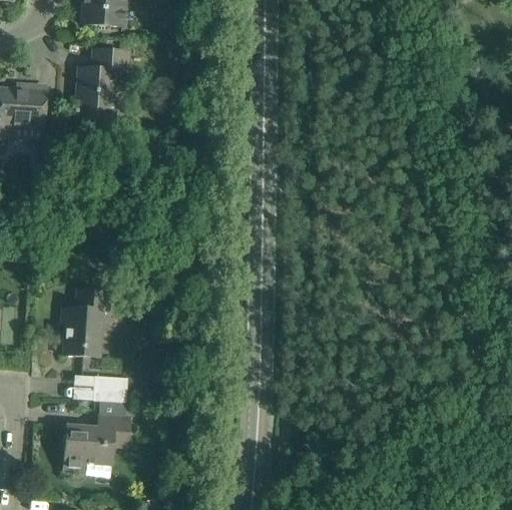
[(84,0),(82,23),(123,26),(124,0),(84,0)]
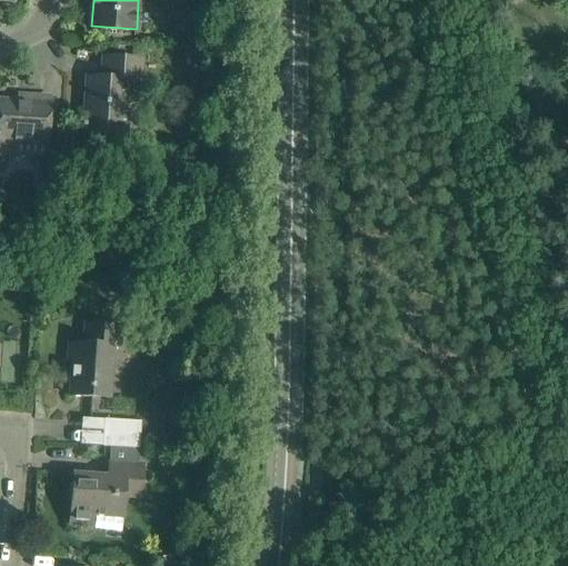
[(142,57),(127,56),(105,55),(103,76),(88,75),(85,132),(127,135),(130,79),(141,79),(142,57)]
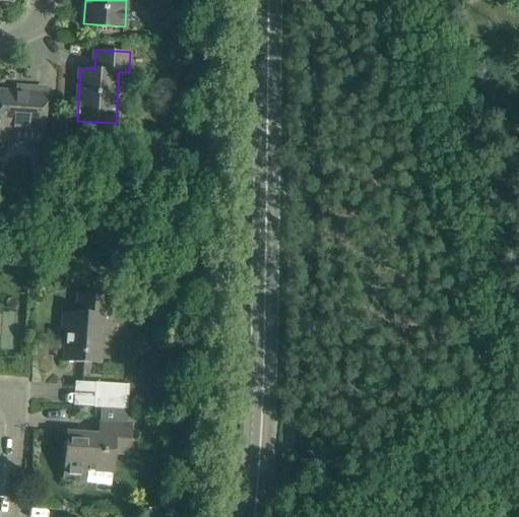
[(44,128),(46,108),(47,87),(29,86),(28,91),(0,89),(0,138),(17,140),(18,126),(44,128)]
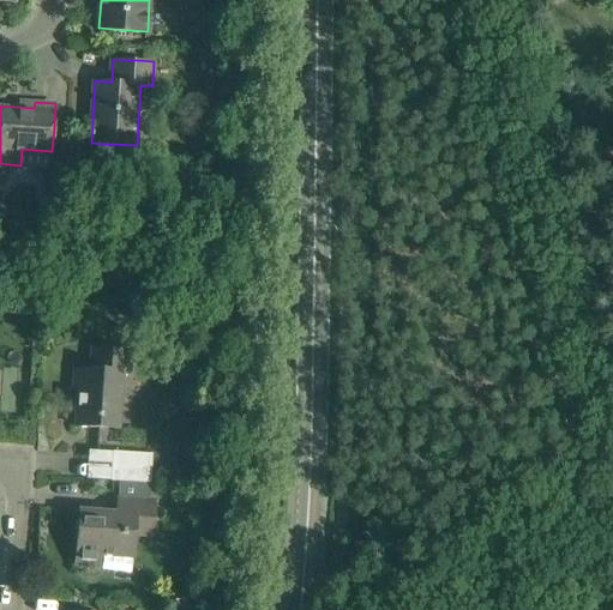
[(62,188),(64,162),(48,161),(47,187),(62,188)]
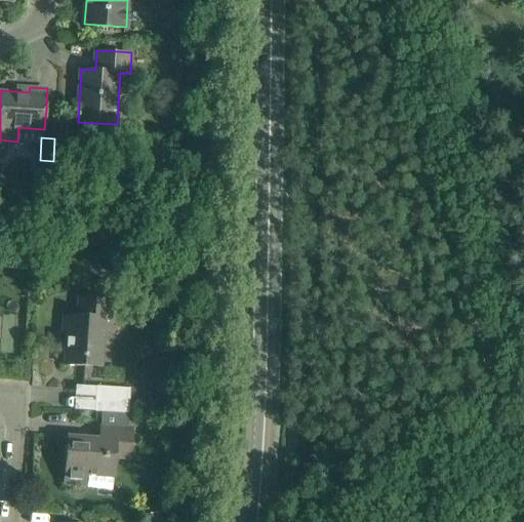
[(169,228),(175,228),(176,215),(173,215),(173,216),(161,215),(160,231),(169,231),(169,228)]
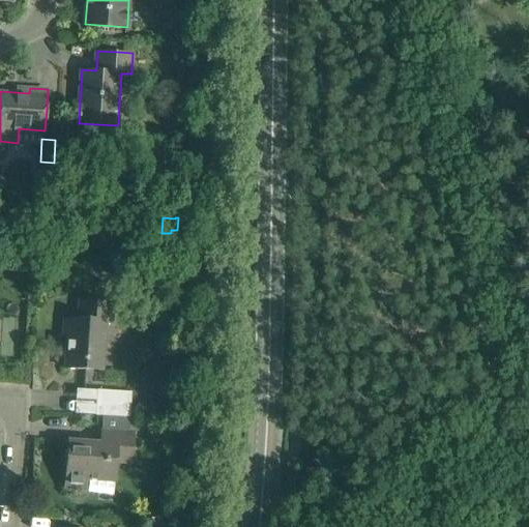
[(26,255),(9,254),(8,268),(25,269),(26,255)]
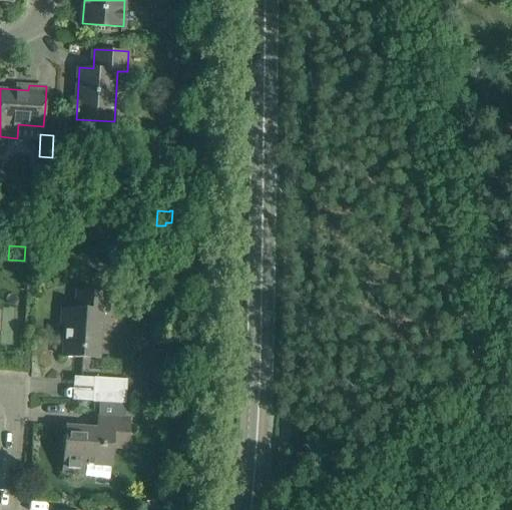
[(63,307),(62,313),(66,313),(63,355),(83,356),(84,347),(100,348),(103,311),(108,311),(110,292),(77,290),(76,308),(63,307)]
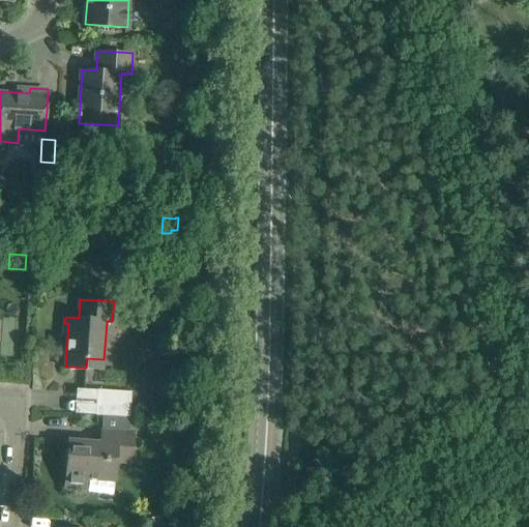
[(98,388),(96,413),(130,415),(133,390),(98,388)]
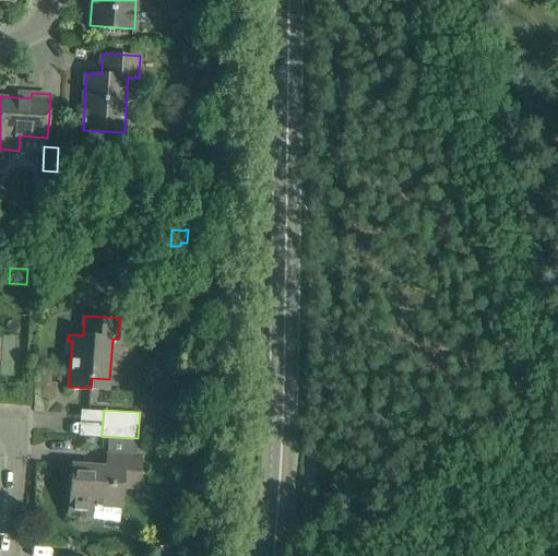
[(142,453),(130,452),(108,451),(107,466),(73,464),(69,512),(91,513),(92,504),(121,506),(122,486),(140,487),(142,453)]
